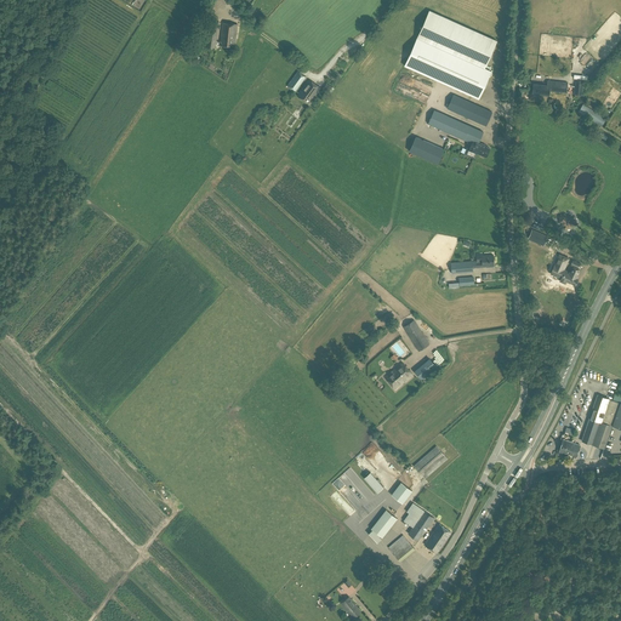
[(431,11),(417,38),(426,43),(484,69),(484,68),(497,41),(444,17),(431,11)]
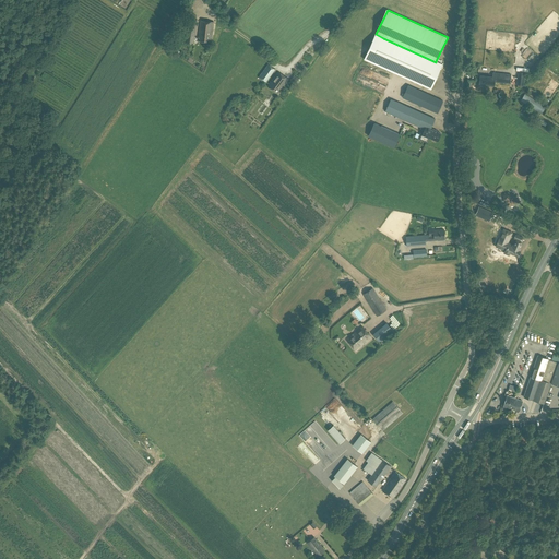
[(183,32),(182,37),(186,38),(185,43),(194,44),(198,20),(188,19),(186,32),(183,32)]
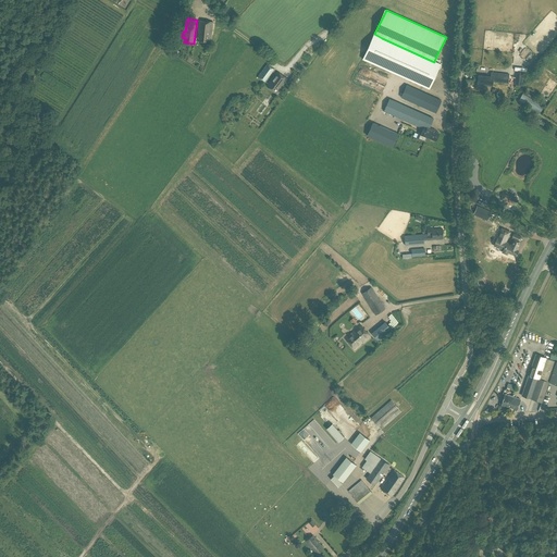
[(199,21),(197,40),(210,42),(213,22),(199,21)]
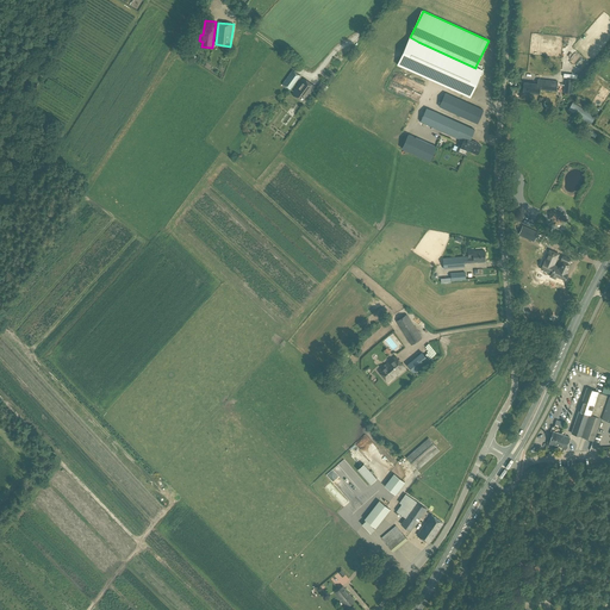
[(409,37),(397,63),(468,95),(481,69),(475,67),(475,68),(418,42),(410,37),(409,37)]
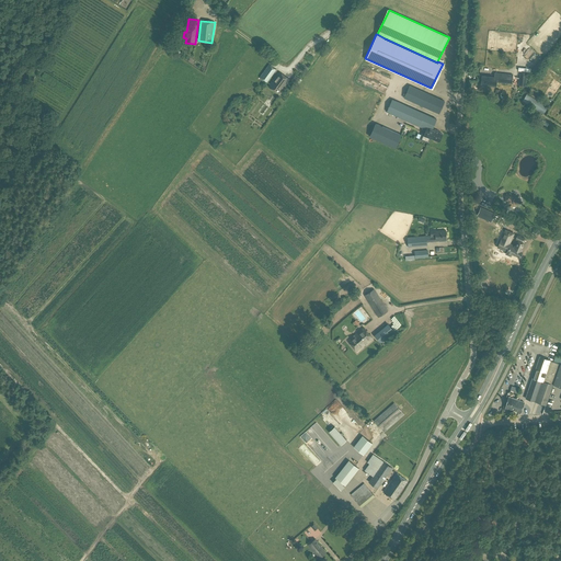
[(176,39),(171,49),(176,52),(181,42),(176,39)]
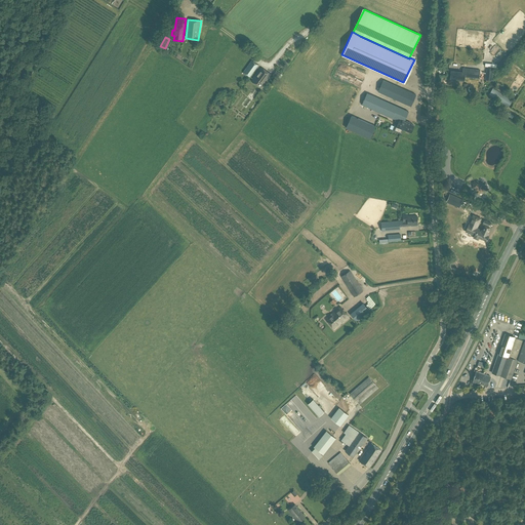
[(252,61),(243,72),(250,78),(258,66),(252,61)]
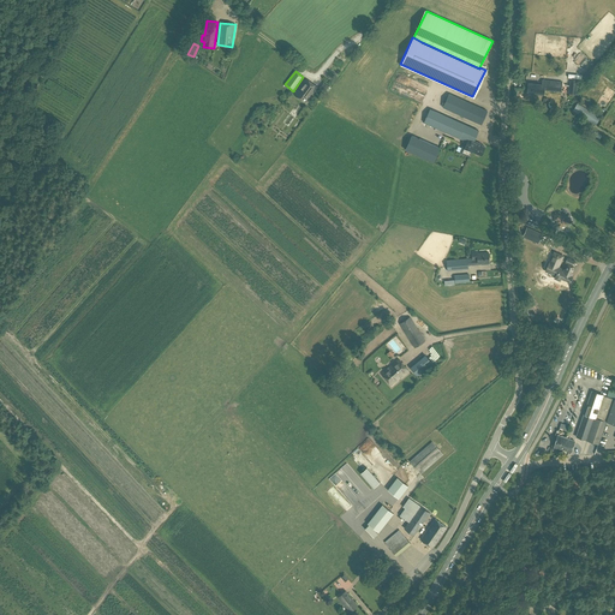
[(305,78),(293,94),(305,103),(317,88),(305,78)]
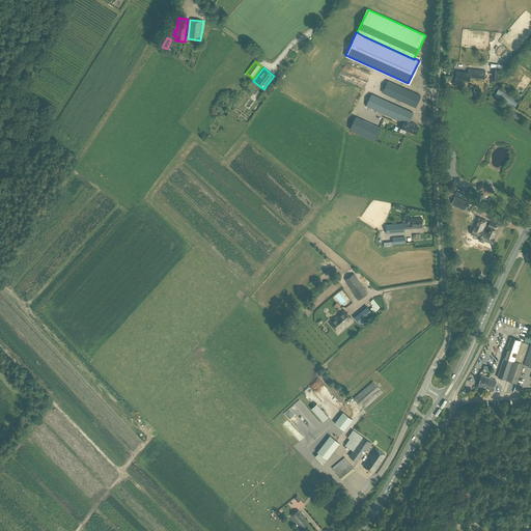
[(491,77),(491,81),(492,81),(492,83),(497,84),(497,81),(498,81),(499,68),(492,68),(491,74),(491,77)]
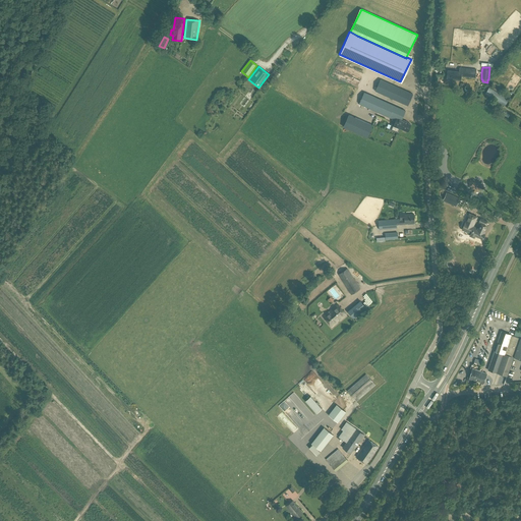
[(448,70),(447,78),(460,80),(461,76),(475,77),(476,69),(460,68),(459,72),(448,70)]
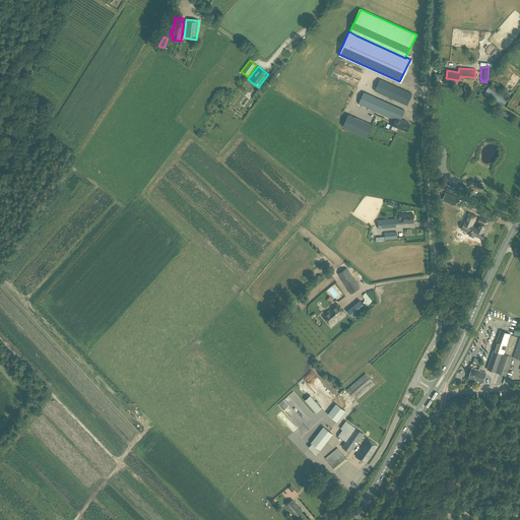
[(380,79),(375,91),(407,106),(412,93),(380,79)]
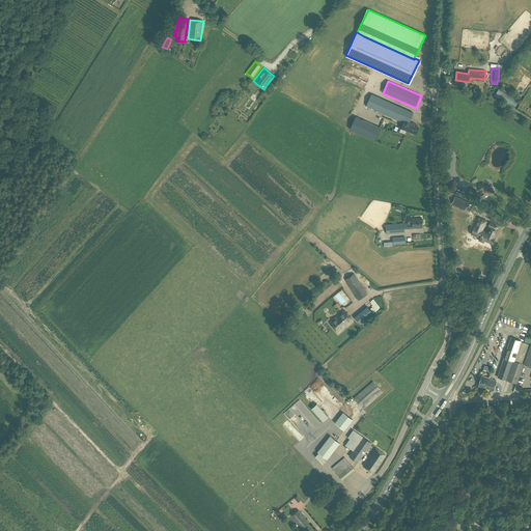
[(499,89),(495,95),(514,108),(519,101),(499,89)]
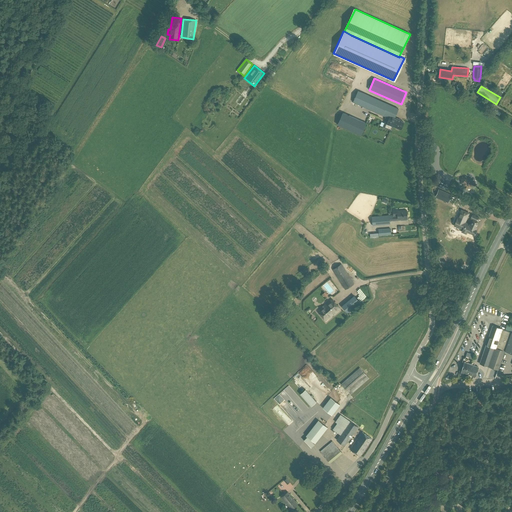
[(358,91),(353,102),(387,117),(386,120),(388,121),(386,124),(385,123),(383,127),(391,130),(393,126),(400,129),(404,122),(400,121),(401,120),(394,117),(398,109),(358,91)]
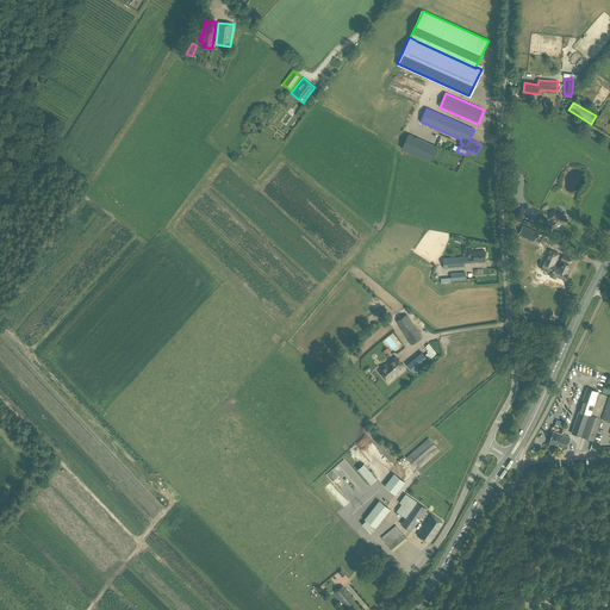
[(409,135),(403,149),(430,161),(436,147),(409,135)]
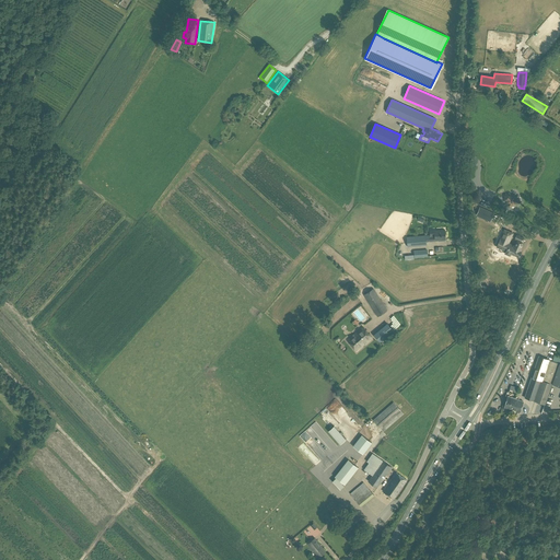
[(504,196),(504,199),(505,200),(505,201),(508,203),(508,206),(509,207),(510,207),(511,207),(512,206),(514,207),(515,205),(517,206),(520,203),(521,201),(518,198),(515,198),(515,197),(515,196),(514,196),(513,196),(512,196),(511,196),(510,195),(505,195),(504,196)]
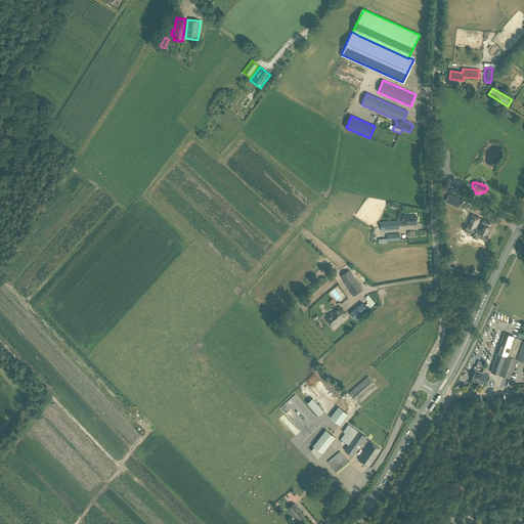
[(449,193),(445,202),(459,207),(462,200),(449,193)]
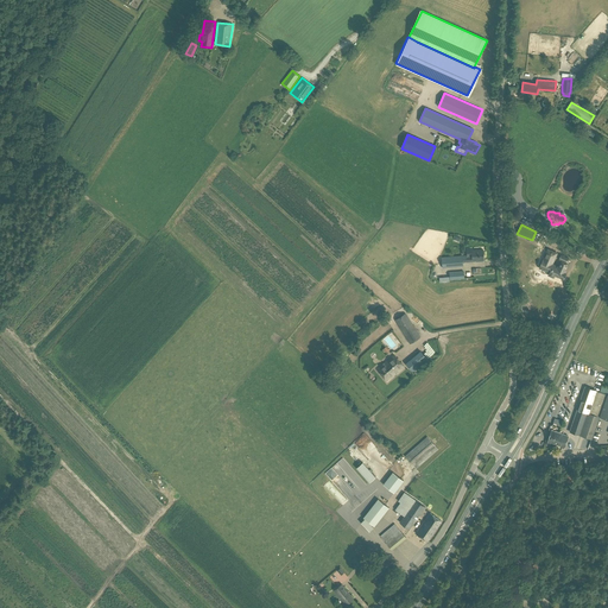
[(466,255),(441,258),(442,268),(463,266),(462,261),(483,260),(482,248),(472,249),(472,248),(466,249),(466,255)]
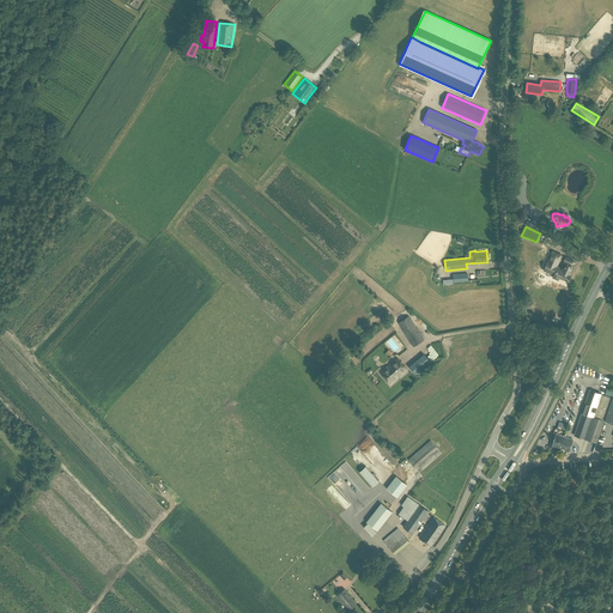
[(552,252),(544,271),(554,275),(553,278),(558,280),(559,277),(569,281),(571,275),(568,274),(570,271),(571,271),(572,268),(571,267),(572,266),(574,261),(565,258),(564,262),(566,263),(563,269),(557,266),(562,255),(552,252)]
